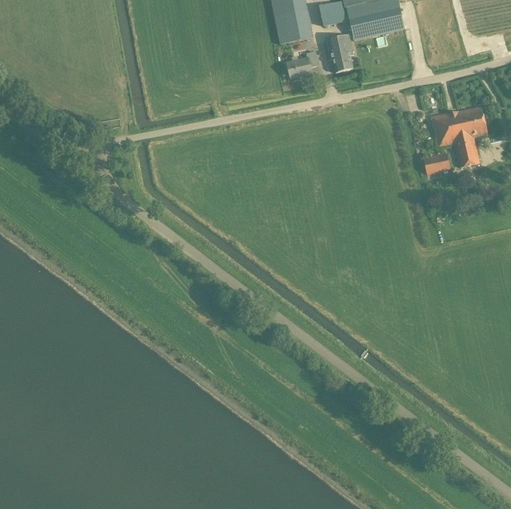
[(270,0),(273,14),(279,43),(312,36),(306,7),(305,0),(270,0)]
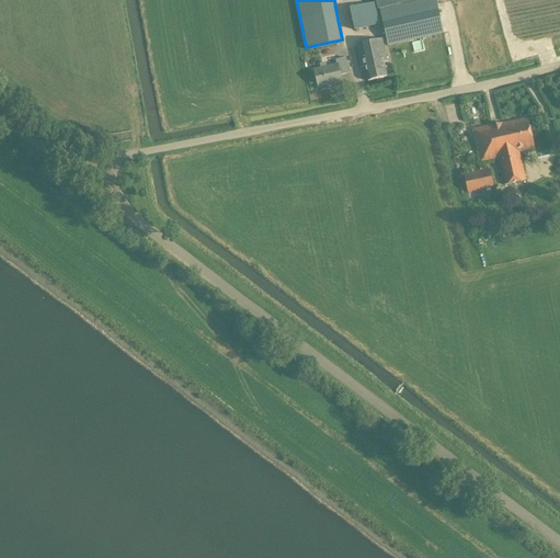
[(353,27),(378,22),(373,0),(368,0),(349,4),(353,27)]
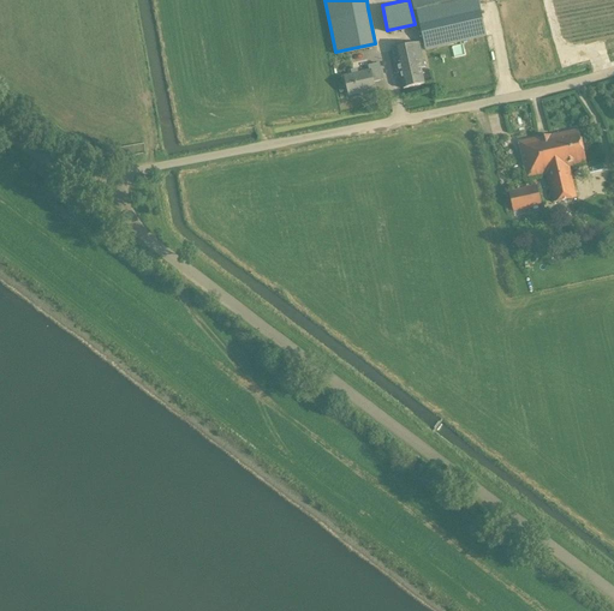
[(486,34),(477,1),(417,16),(424,47),(486,34)]
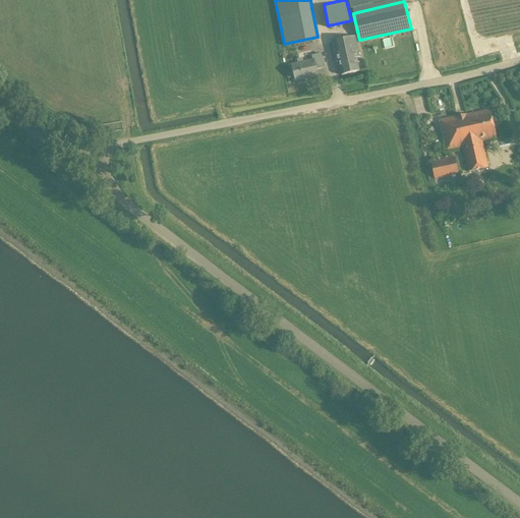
[(335,62),(338,60),(340,72),(358,68),(355,55),(358,54),(354,34),(330,39),(335,62)]
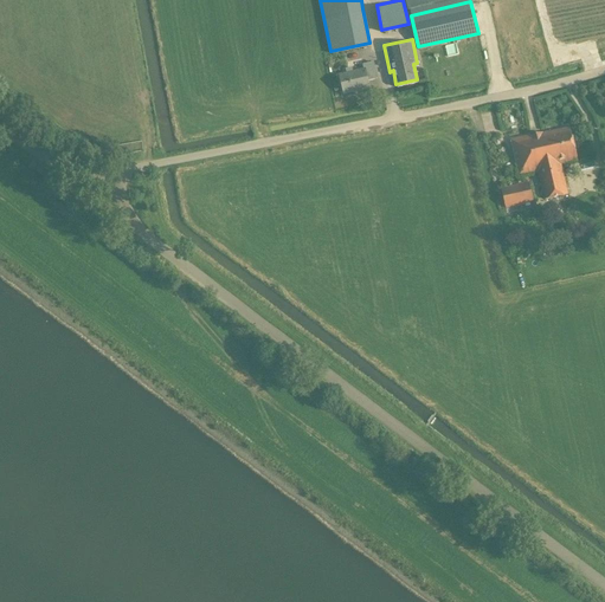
[(346,68),(347,71),(339,72),(342,91),(367,85),(365,75),(368,75),(368,76),(378,73),(374,58),(366,59),(367,66),(353,70),(352,66),(346,68)]
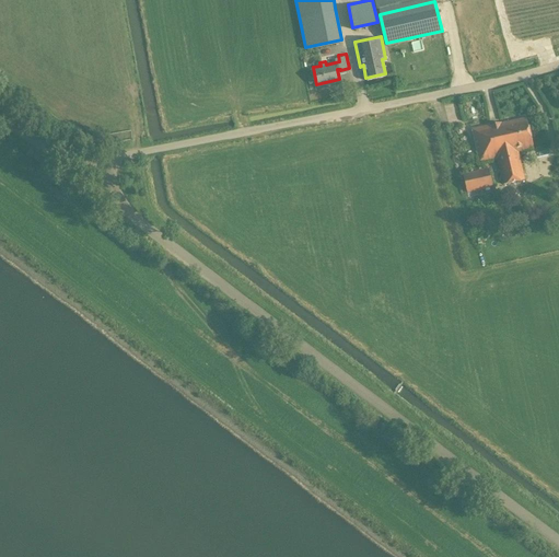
[(502,182),(523,177),(517,150),(532,147),(525,115),(489,123),(488,123),(470,126),(478,160),(496,155),(502,182)]
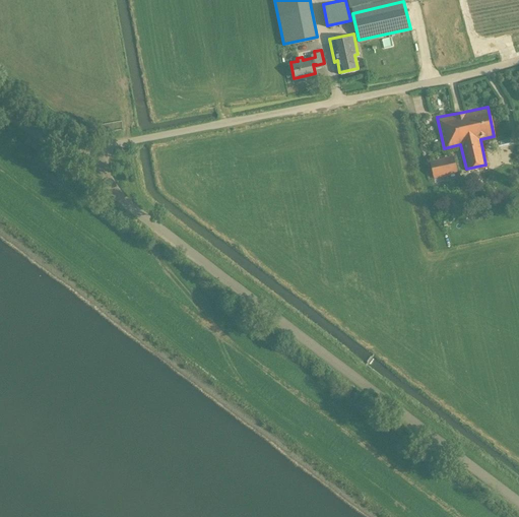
[(453,153),(429,158),(433,177),(457,172),(453,153)]
